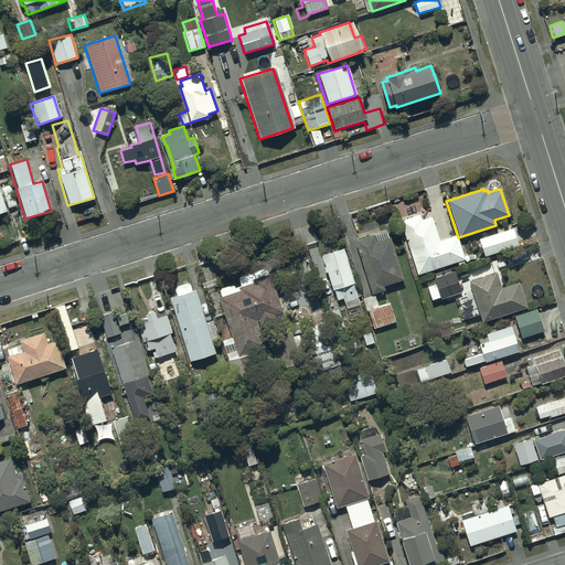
[(419,220),(418,214),(398,221),(400,224),(395,226),(398,235),(403,234),(415,274),(433,268),(434,274),(449,269),(447,265),(456,262),(457,265),(464,263),(455,235),(437,241),(430,217),(419,220)]
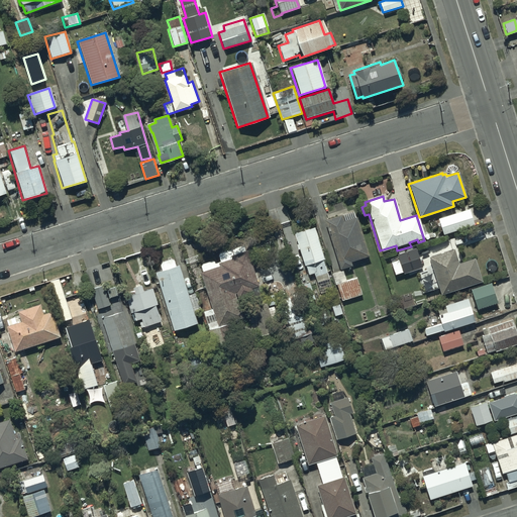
[(469,208),(437,219),(442,234),(474,224),(469,208)]
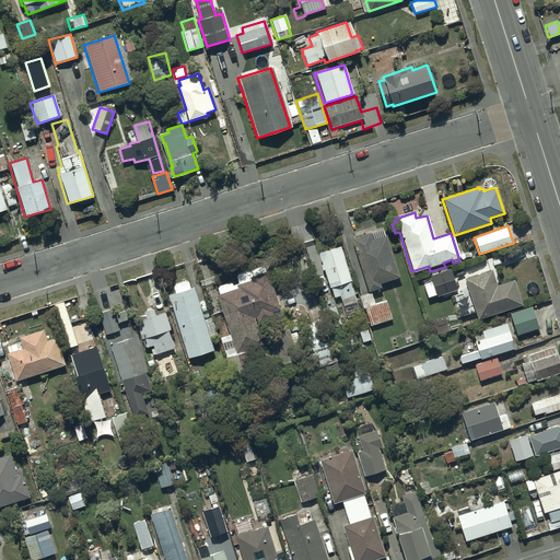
[(371,240),(369,232),(350,237),(368,292),(380,288),(378,283),(399,277),(385,235),(371,240)]
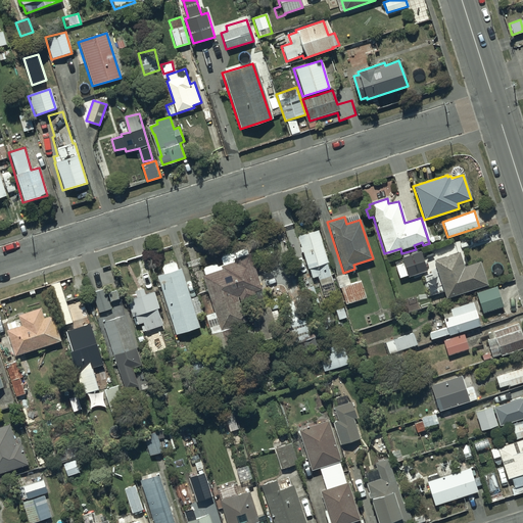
[(335,292),(316,230),(295,236),(305,268),(307,268),(311,278),(316,276),(322,296),(335,292)]
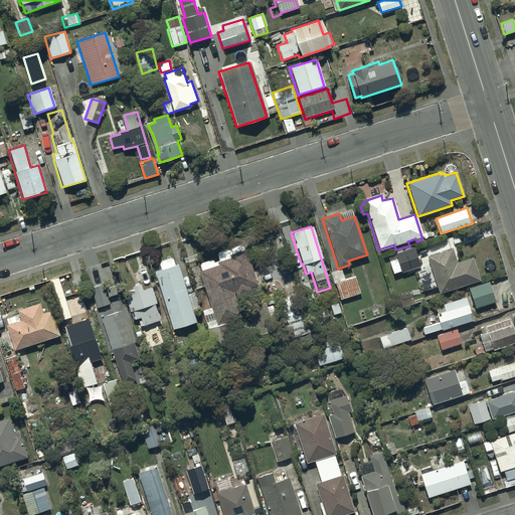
[(201,270),(198,271),(214,326),(207,328),(212,345),(226,341),(221,324),(241,318),(235,298),(250,294),(248,286),(255,284),(245,249),(242,250),(240,243),(215,250),(217,260),(213,261),(212,259),(199,263),(201,270)]
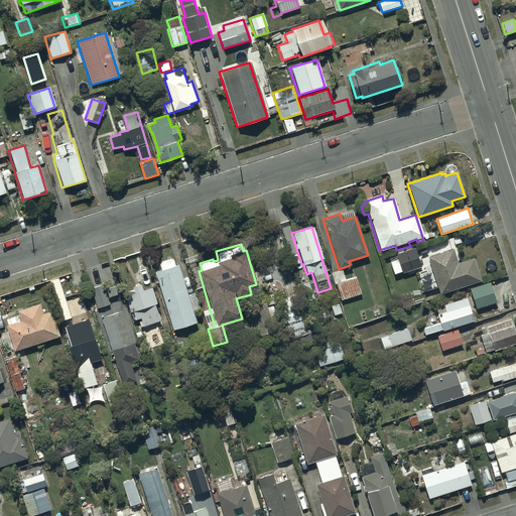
[(420,266),(413,248),(395,254),(396,259),(389,261),(393,274),(401,271),(401,273),(420,266)]
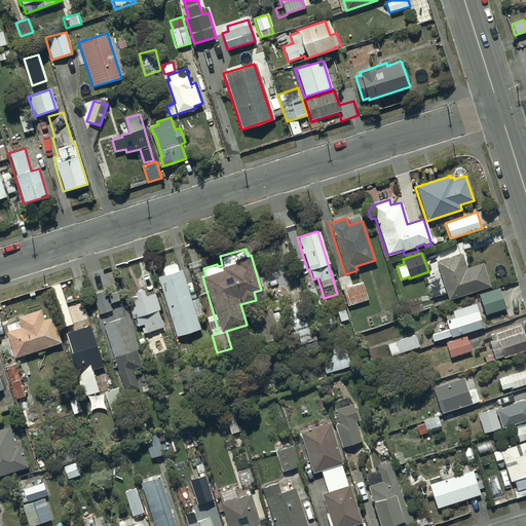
[(465,267),(460,253),(436,262),(444,287),(439,289),(441,295),(445,294),(447,300),(489,286),(481,262),(465,267)]
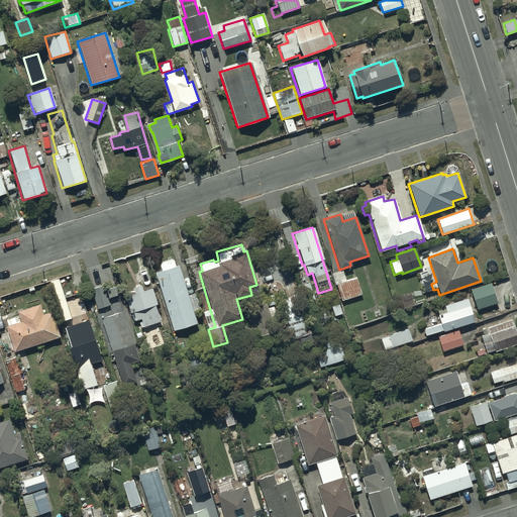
[(174,260),(159,263),(161,270),(154,272),(171,329),(196,322),(193,311),(197,310),(193,295),(186,297),(178,265),(176,266),(174,260)]
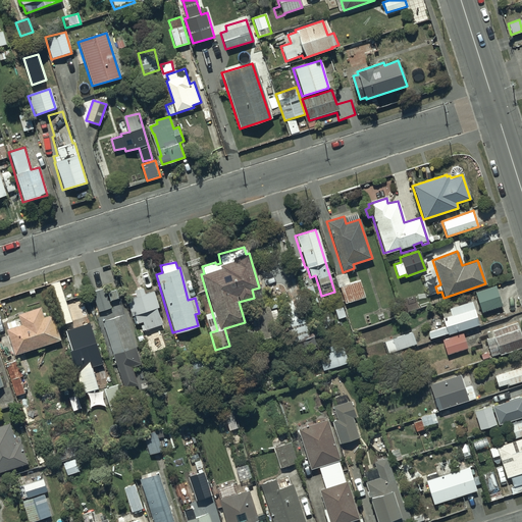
[(351,284),(348,272),(336,276),(347,304),(367,297),(361,280),(351,284)]
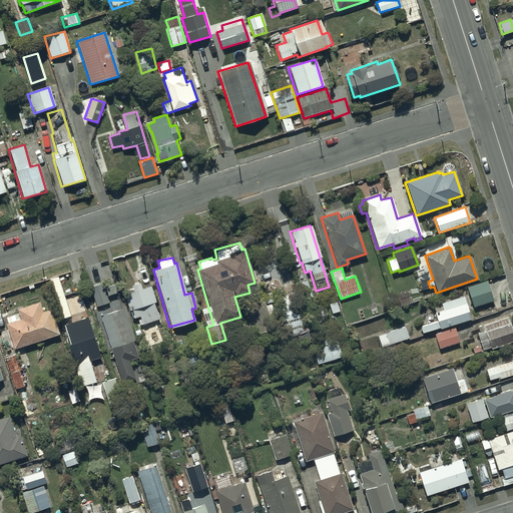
[(61,317),(70,314),(58,276),(49,279),(61,317)]
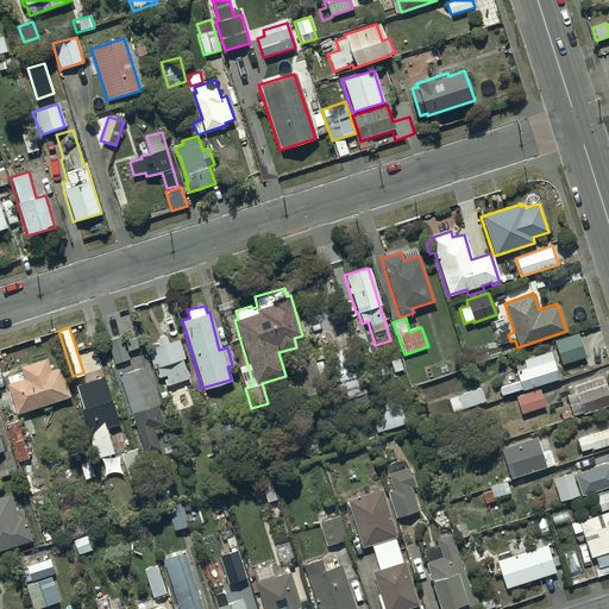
[(583,357),(576,333),(553,341),(562,364),(583,357)]
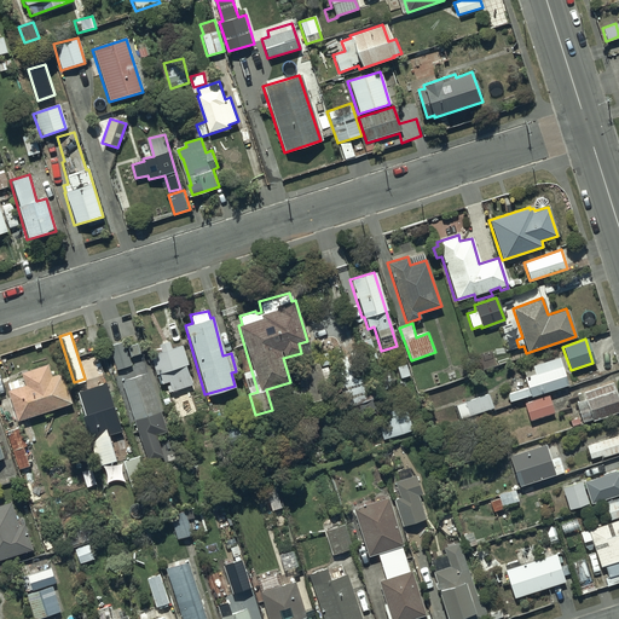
[(123,341),(108,346),(116,370),(132,365),(129,357),(139,353),(137,343),(126,347),(123,341)]
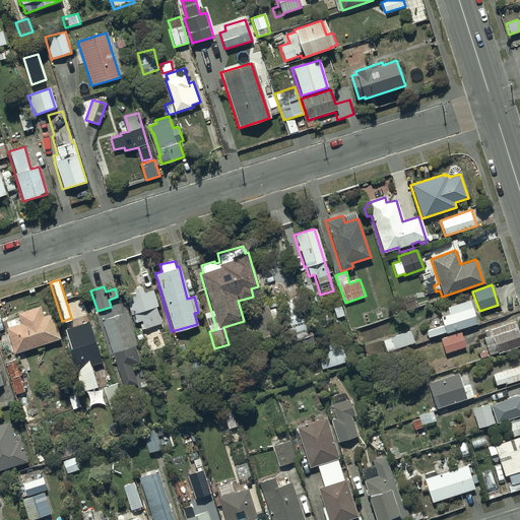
[(141,286),(132,289),(134,294),(125,297),(133,323),(136,322),(138,330),(143,328),(144,330),(149,328),(148,327),(160,323),(155,306),(156,306),(151,289),(143,291),(141,286)]
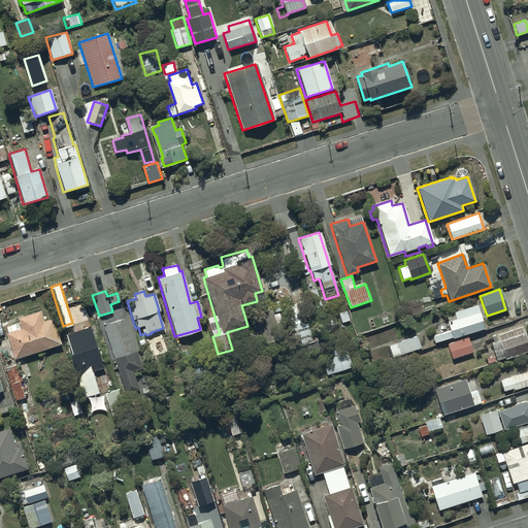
[(484,328),(475,303),(453,310),(452,308),(443,311),(450,330),(431,335),(433,342),(451,336),(452,338),(484,328)]
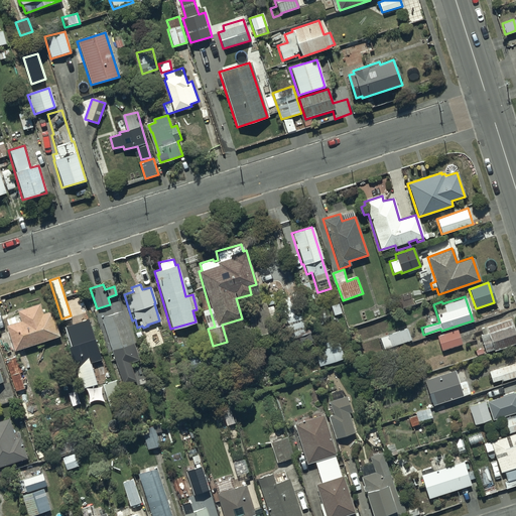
[(275,325),(265,300),(247,307),(251,316),(248,325),(242,327),(245,337),(275,325)]
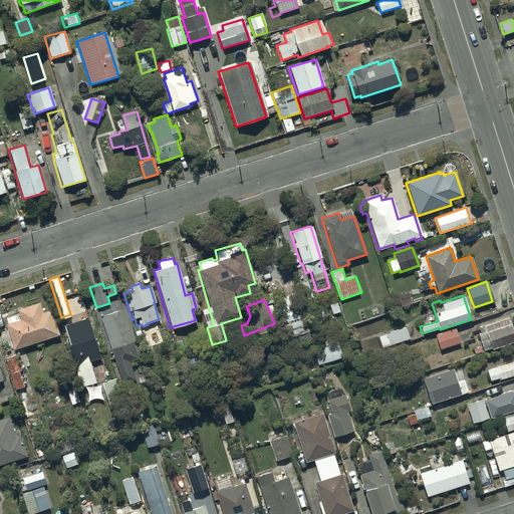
[(16,309),(17,313),(5,317),(7,323),(5,324),(13,349),(59,334),(50,308),(42,311),(39,301),(16,309)]
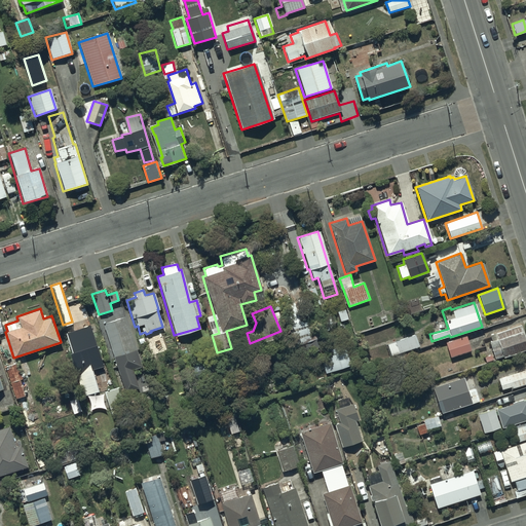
[(141,366),(124,316),(102,324),(124,392),(139,387),(133,369),(141,366)]
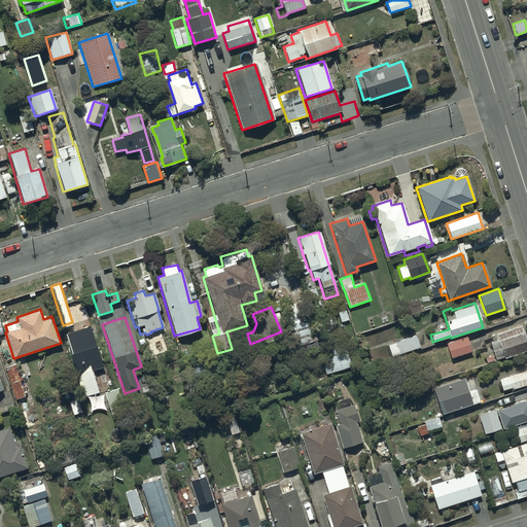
[(316,338),(309,318),(288,325),(294,345),(316,338)]
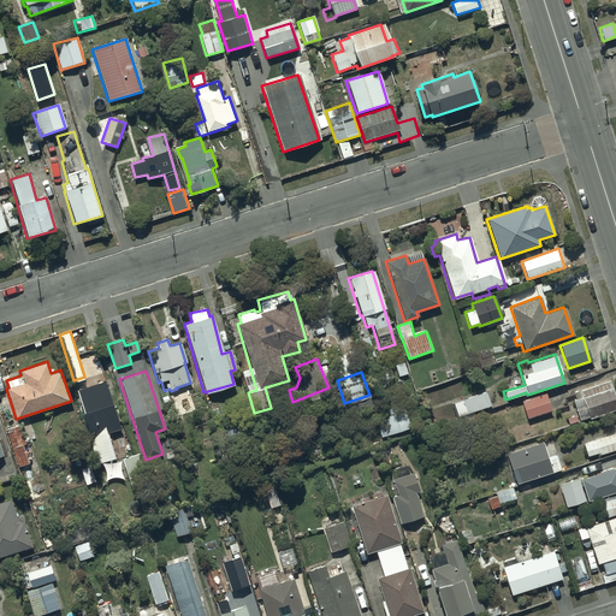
[(615,408),(615,397),(610,380),(580,391),(582,397),(573,400),(580,420),(590,416),(590,418),(615,408)]
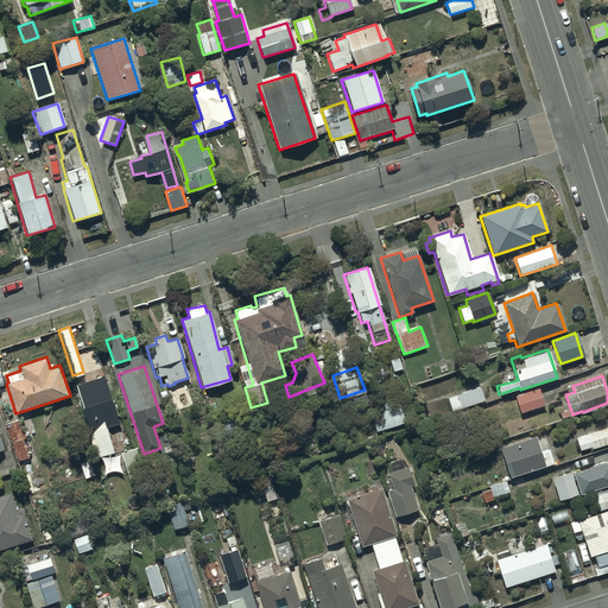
[(82,407),(90,431),(121,422),(107,377),(80,385),(86,406),(82,407)]
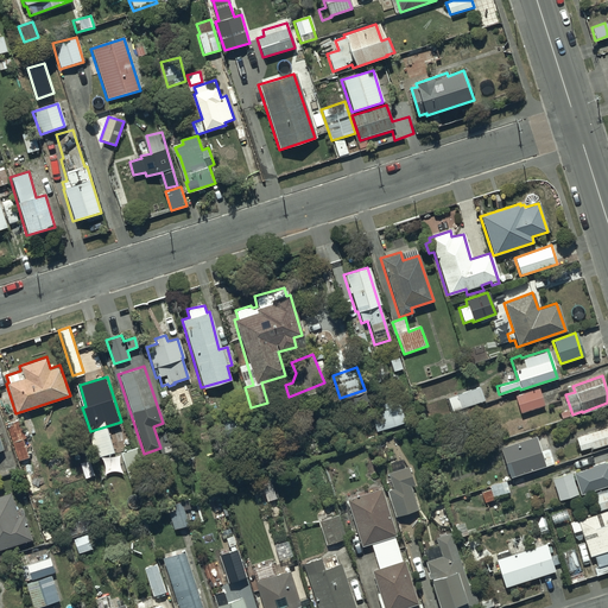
[(482,399),(477,387),(445,398),(450,410),(482,399)]
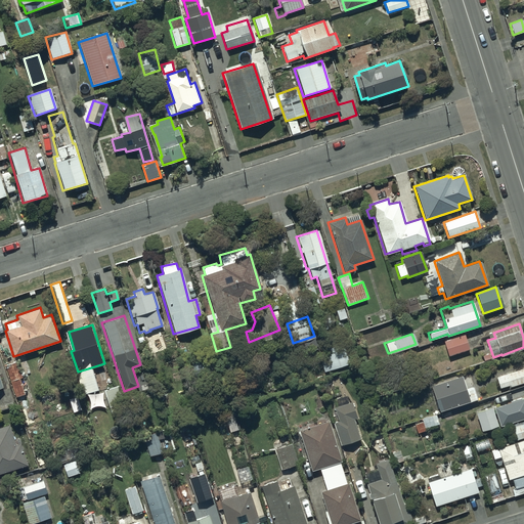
[(468,350),(464,336),(443,342),(447,356),(468,350)]
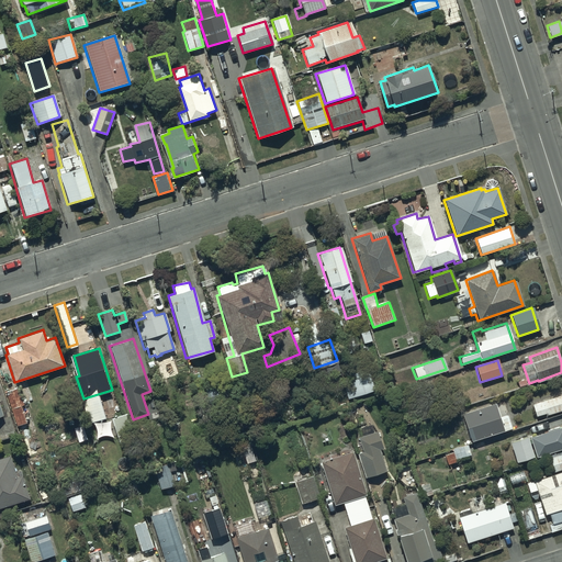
[(347,398),(374,390),(367,364),(339,373),(347,398)]
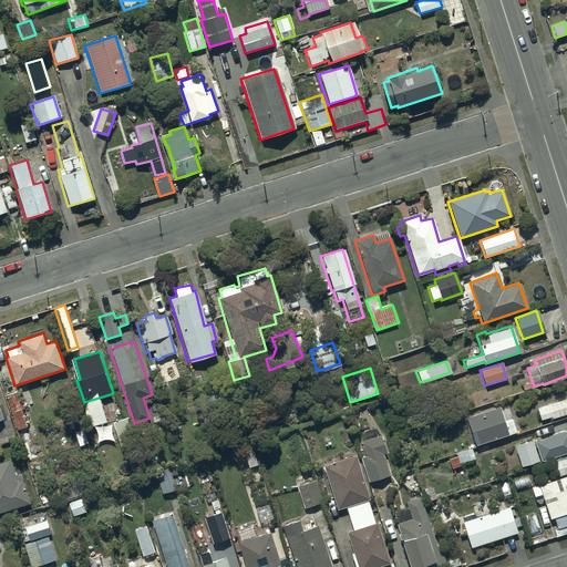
[(18,390),(4,395),(17,430),(28,426),(21,409),(24,408),(18,390)]
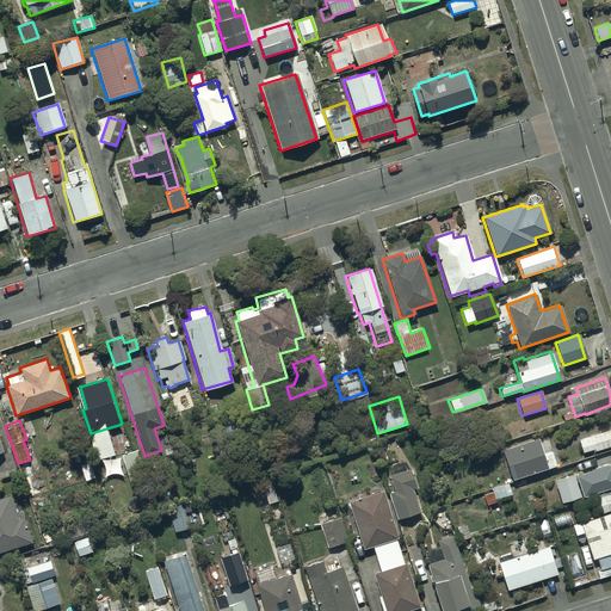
[(233,421),(223,424),(227,439),(238,437),(233,421)]
